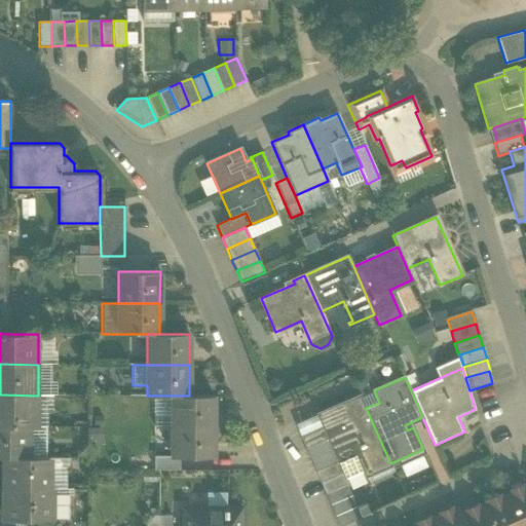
[(38,396),(0,395),(0,425),(30,426),(37,426),(38,396)]
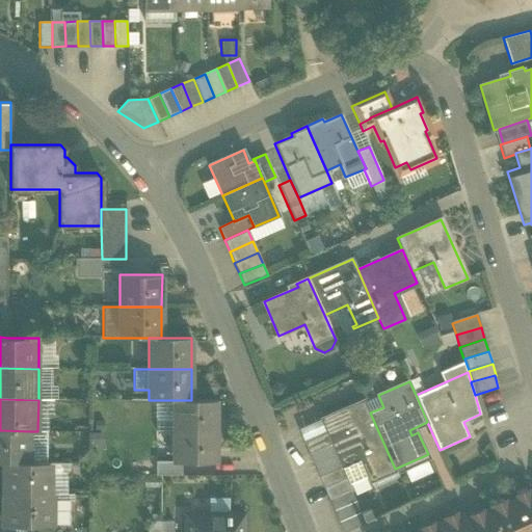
[(191,400),(174,400),(174,431),(215,431),(215,400),(191,400)]
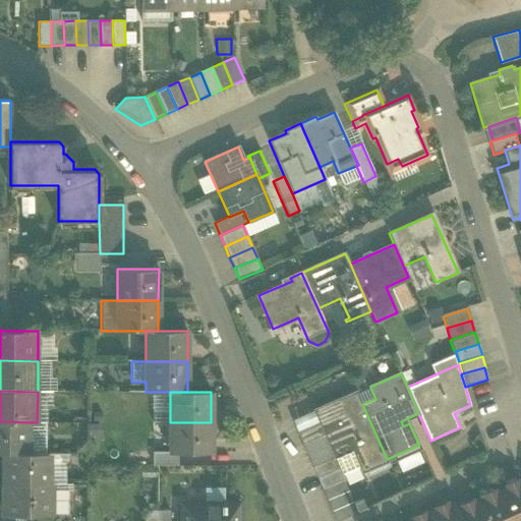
[(357,392),(312,411),(334,457),(338,468),(341,474),(364,464),(366,469),(387,460),(387,459),(362,404),(357,392)]
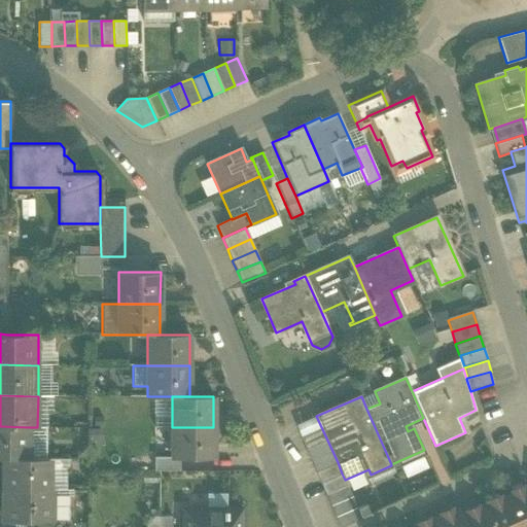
[(30,427),(0,426),(0,457),(3,458),(30,458),(30,427)]
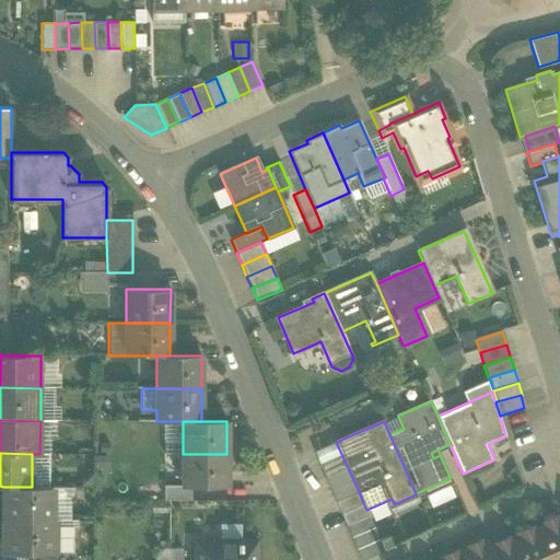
[(226,454),(183,454),(183,486),(183,487),(190,487),(226,487),(226,454)]
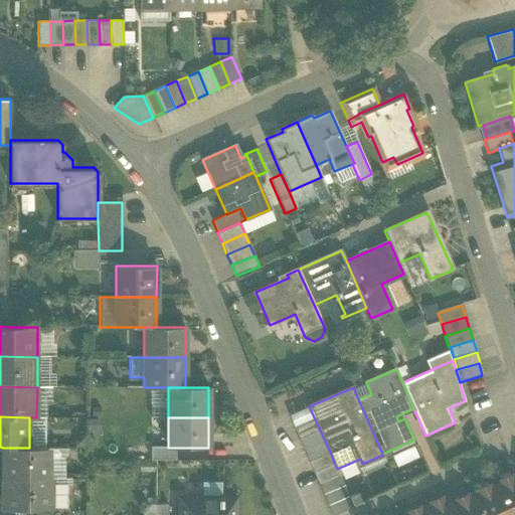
[(314,418),(295,426),(300,439),(320,430),(314,418)]
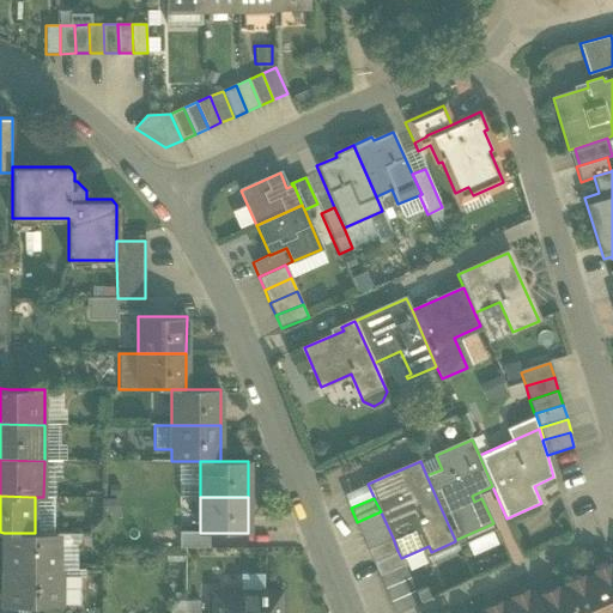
[(381,511),(357,522),(363,535),(387,525),(381,511)]
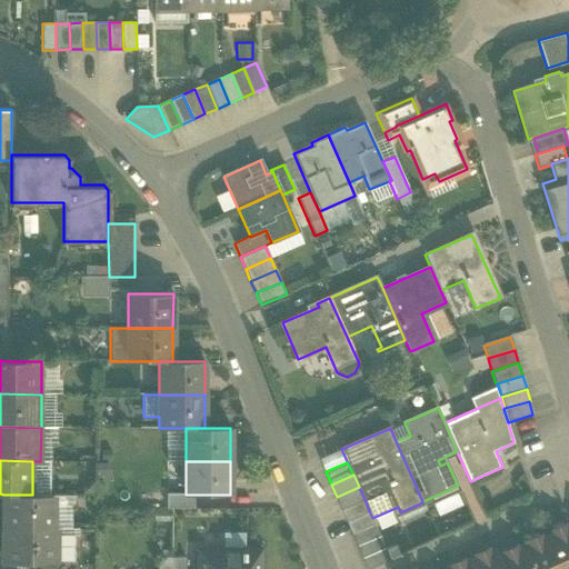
[(359,487),(337,497),(342,509),(365,499),(359,487)]
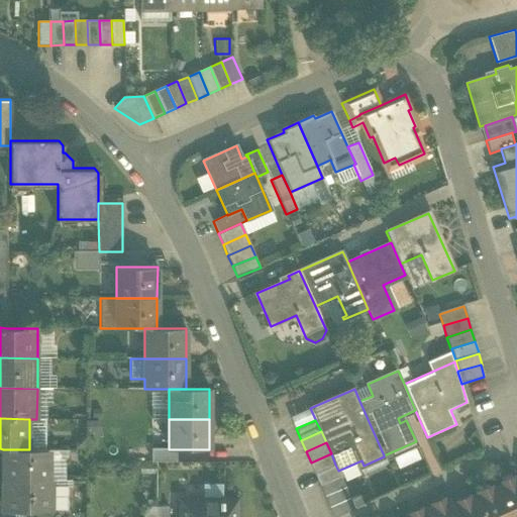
[(169,448),(151,448),(151,461),(176,461),(176,449),(169,449),(169,448)]
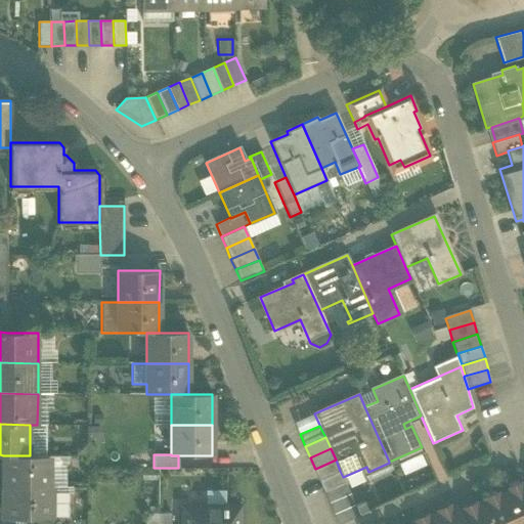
[(30,455),(3,455),(3,486),(49,486),(49,455),(30,455)]
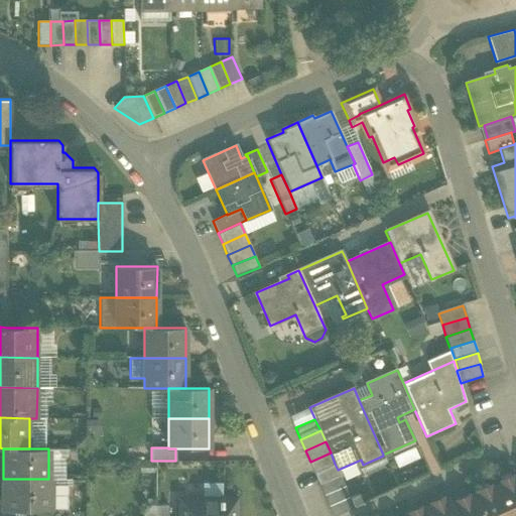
[(331,453),(310,462),(314,473),(335,464),(331,453)]
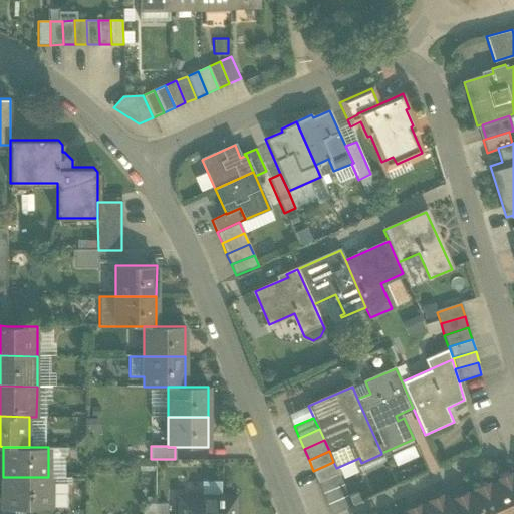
[(333,462),(313,471),(318,482),(338,474),(336,468),(333,462)]
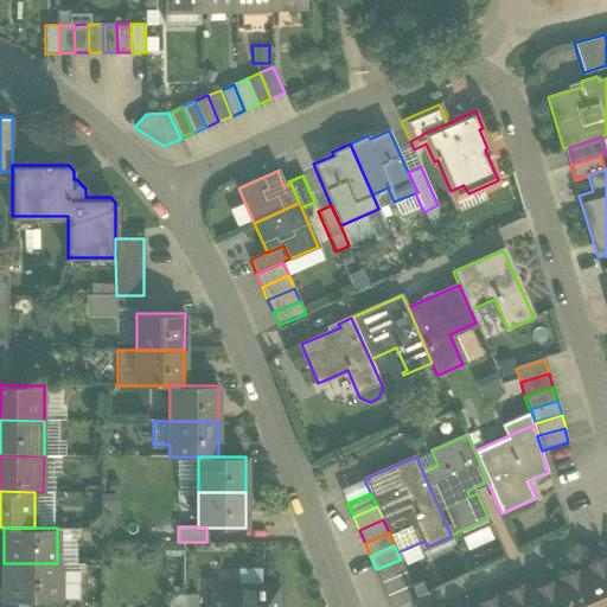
[(376,569),(375,570),(381,582),(406,572),(400,560),(376,569)]
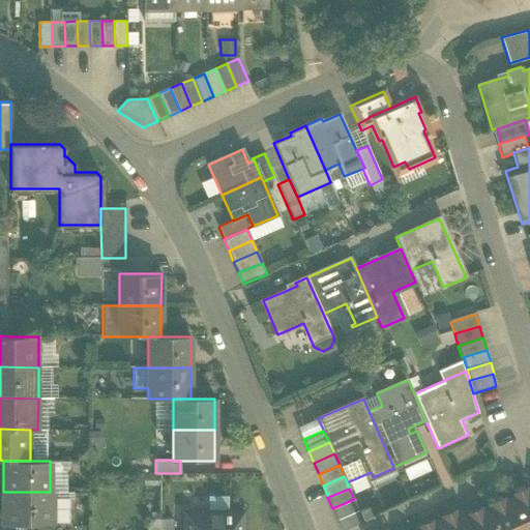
[(529,529),(529,491),(527,492),(526,490),(525,489),(514,494),(513,495),(514,498),(509,500),(523,529),(529,529)]
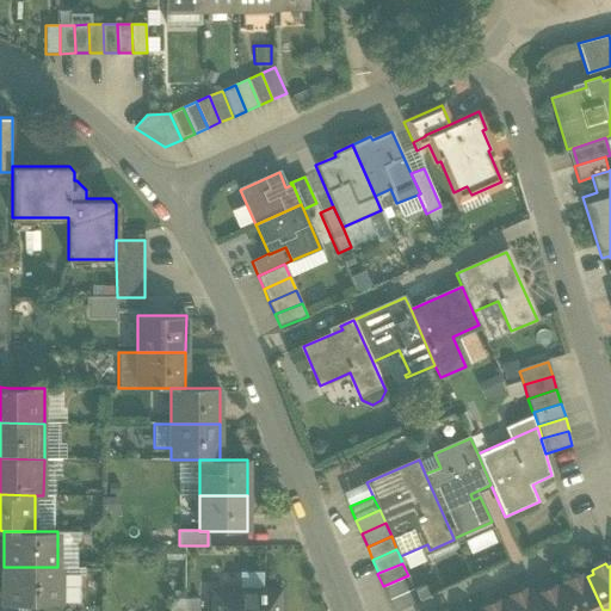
[(57,567),(4,567),(4,603),(60,603),(60,567),(57,567)]
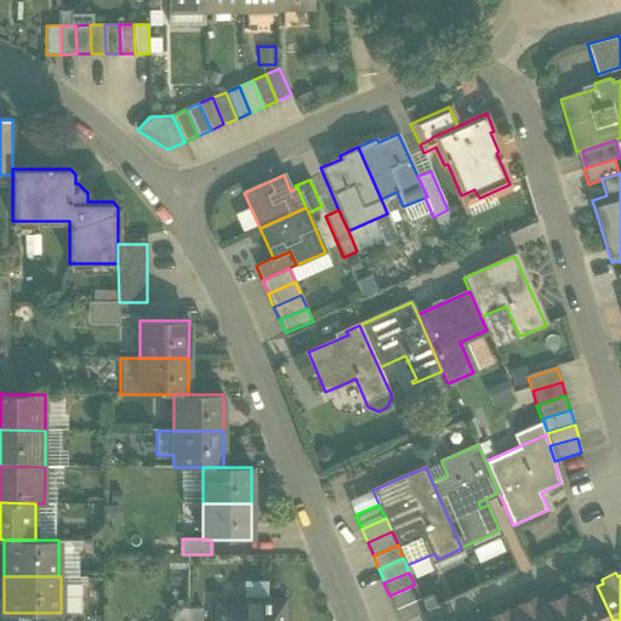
[(415,585),(389,596),(396,609),(421,598),(415,586),(415,585)]
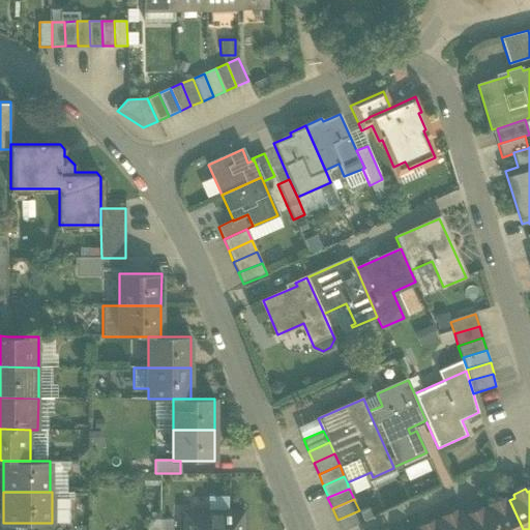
[(503,500),(502,499),(492,504),(491,505),(492,507),(487,510),(496,529),(523,529),(509,500),(504,502),(503,500)]
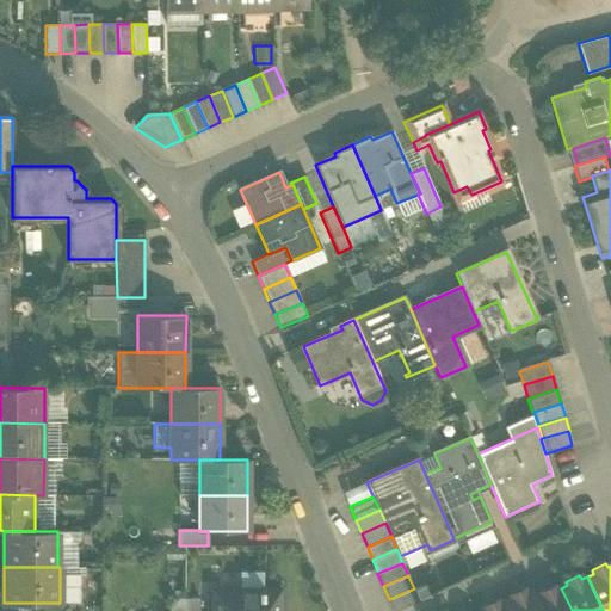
[(260,591),(213,591),(213,610),(278,610),(279,591),(264,591),(264,582),(260,582),(260,591)]
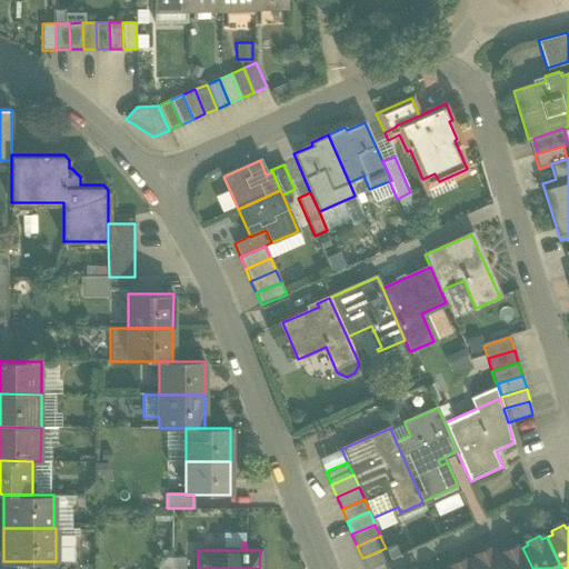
[(532,568),(522,548),(517,550),(516,548),(515,547),(503,552),(502,553),(505,556),(499,558),(498,558),(502,568),(532,568)]
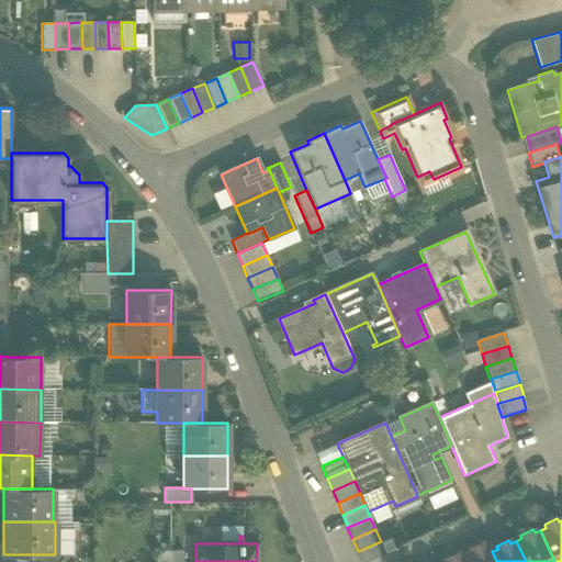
[(381,541),(358,551),(362,561),(366,561),(386,553),(381,541)]
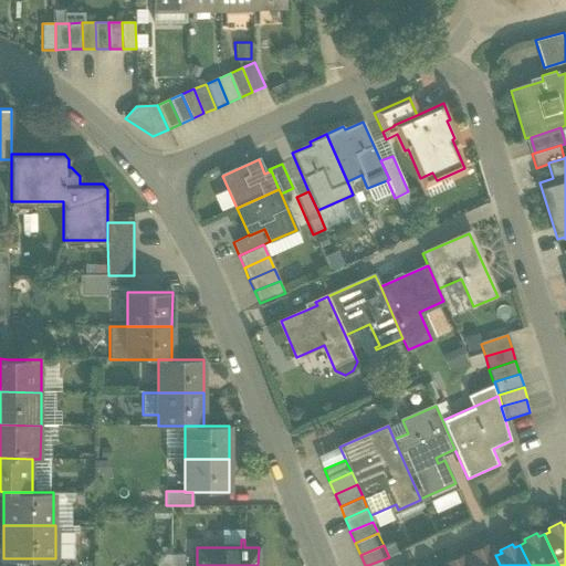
[(493,547),(486,549),(485,547),(484,546),(473,552),(472,553),(473,556),(468,558),(471,565),(500,565),(495,555),(496,555),(493,547)]
